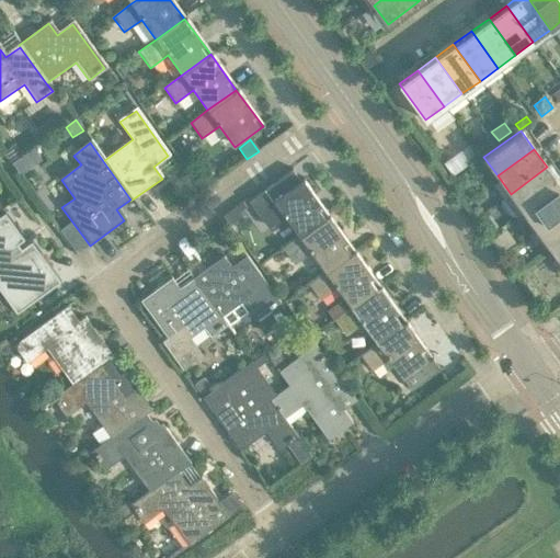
[(33,150),(12,164),(20,175),(41,161),(33,150)]
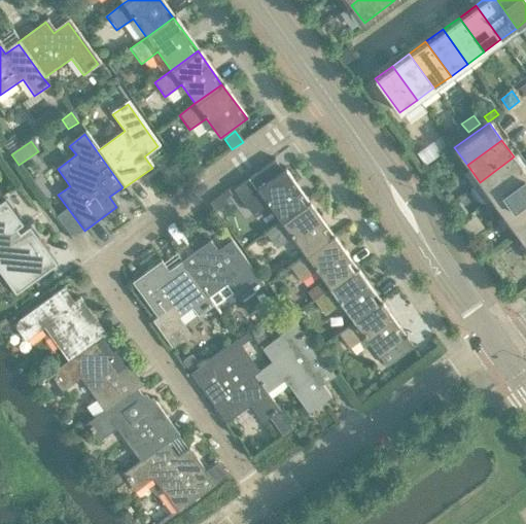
[(434,159),(427,148),(416,156),(424,167),(434,159)]
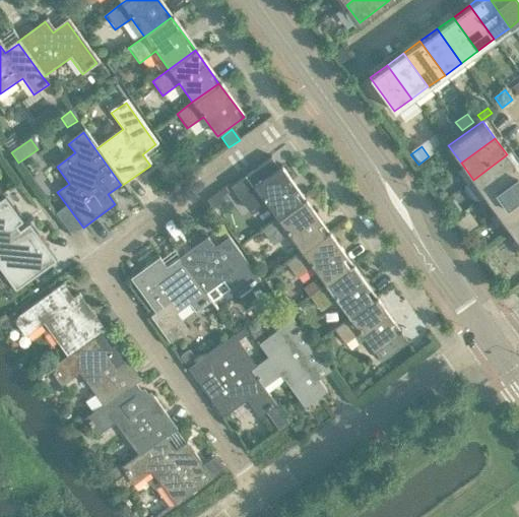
[(473,180),(484,196),(518,172),(507,154),(473,180)]
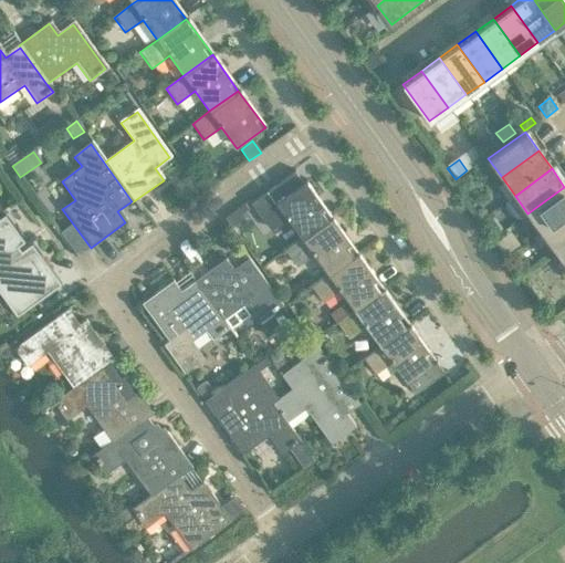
[(302,241),(332,219),(305,183),(260,216),(271,231),(286,220),(302,241)]
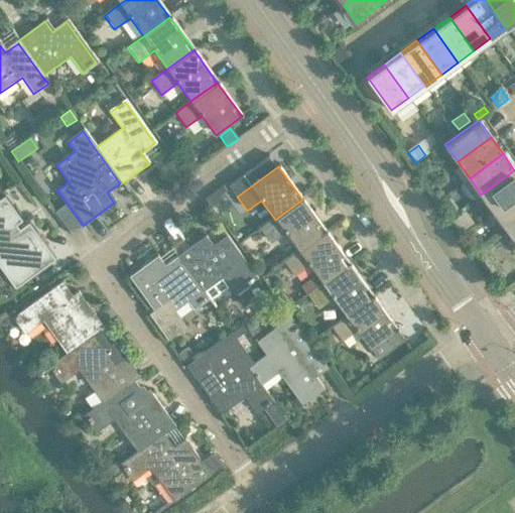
[(514,195),(514,170),(481,195),(493,211),(514,195)]
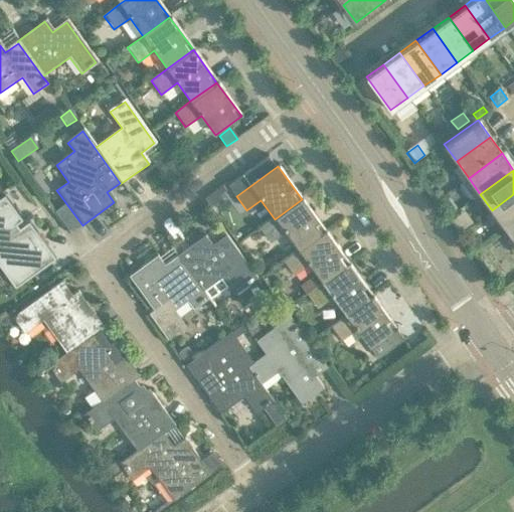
[(513,218),(513,194),(492,210),(504,226),(513,218)]
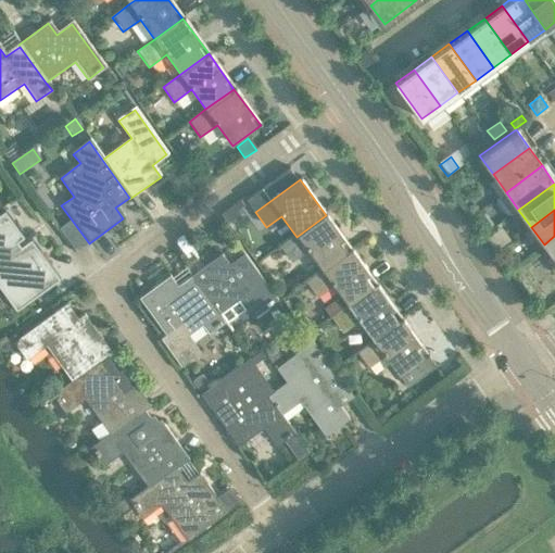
[(297,237),(281,248),(291,263),(307,251),(322,272),(352,250),(326,215),(297,237)]
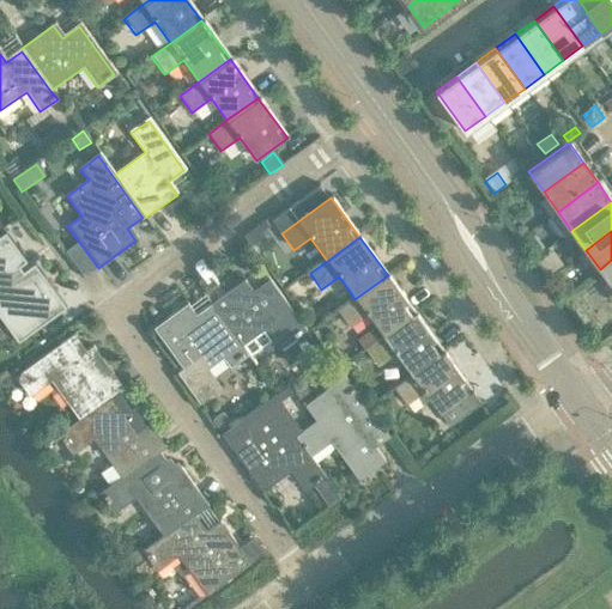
[(7,260),(0,249),(0,309),(22,340),(65,309),(34,266),(20,276),(7,260)]
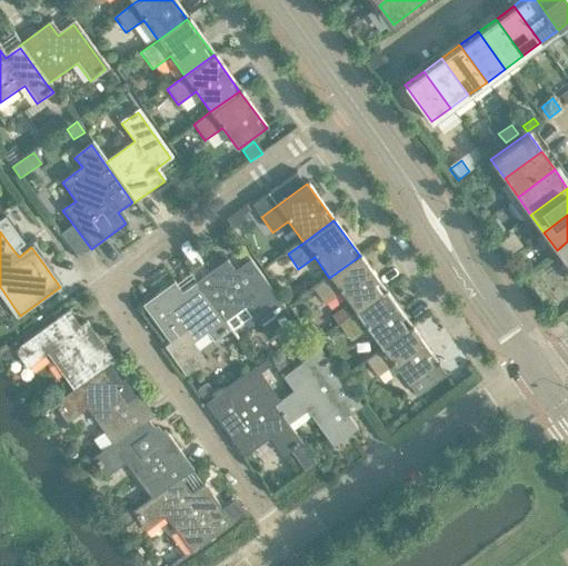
[(567,241),(557,250),(567,266),(567,241)]
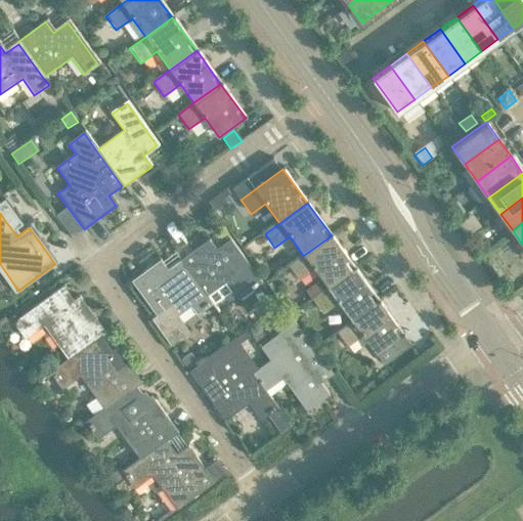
[(303,256),(289,267),(299,280),(313,270),(328,290),(356,268),(332,235),(303,256)]
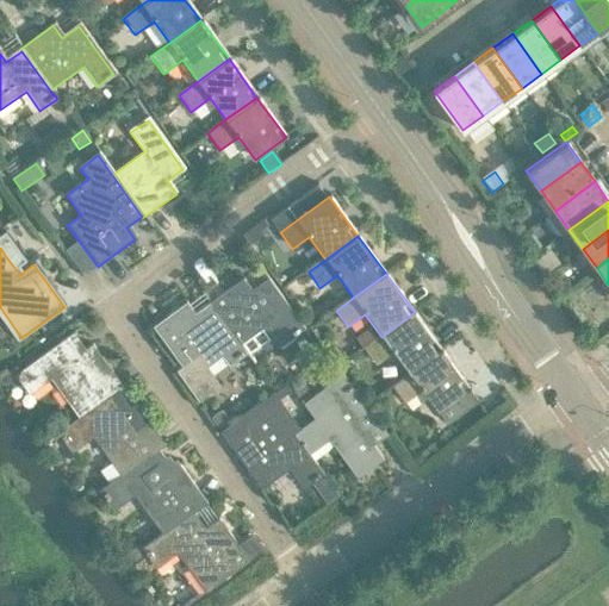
[(271,323),(285,343),(303,330),(267,281),(250,293),(242,281),(210,305),(210,306),(240,345),(271,323)]
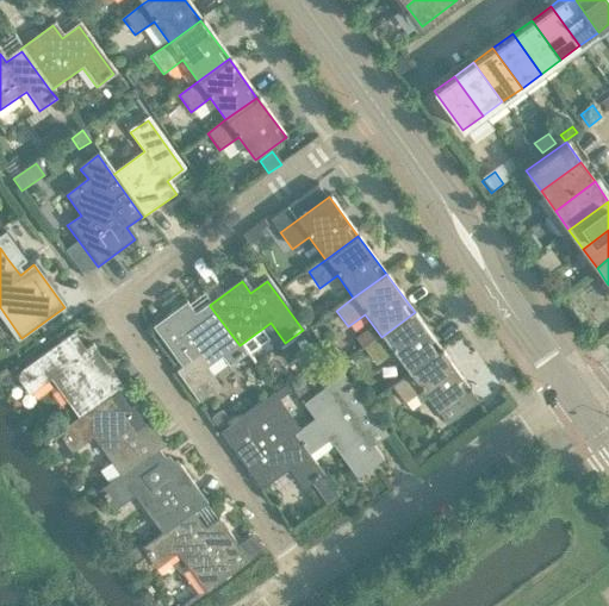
[(246,354),(240,345),(210,306),(194,318),(185,305),(153,329),(181,368),(175,372),(198,403),(219,386),(206,368),(222,356),(229,367),(246,354)]
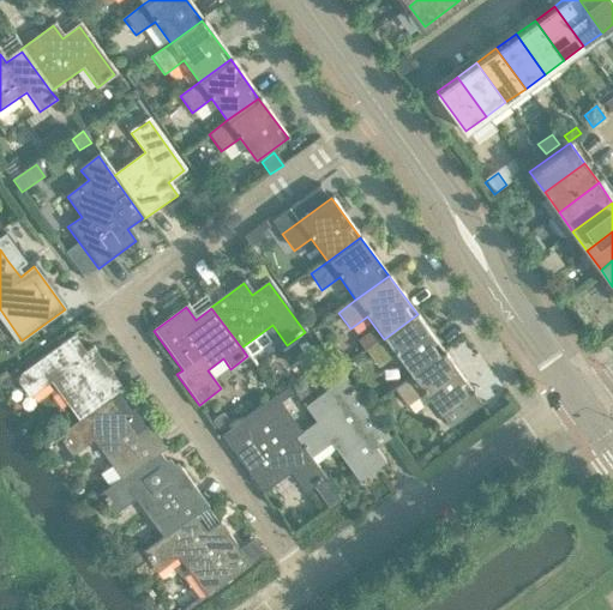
[(413,378),(445,354),(418,314),(384,339),(367,351),(378,367),(396,355),(413,378)]
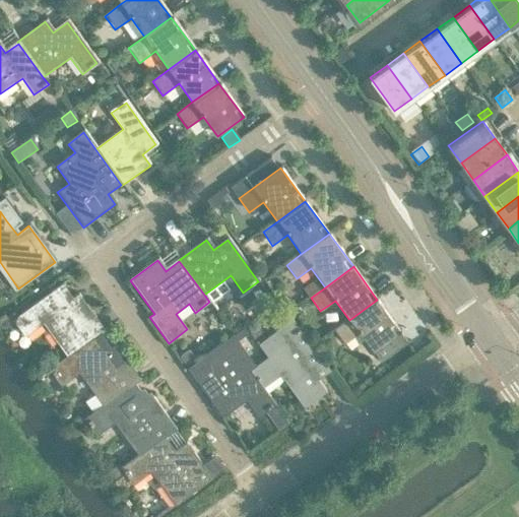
[(25,336),(43,323),(68,358),(91,339),(105,331),(79,295),(73,299),(63,284),(14,320),(25,336)]
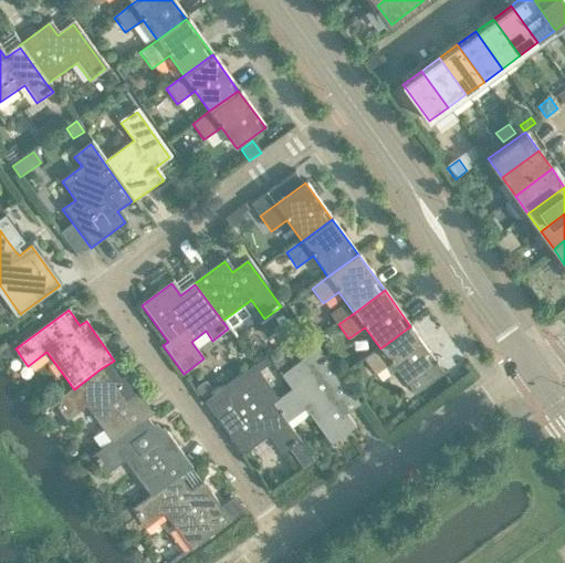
[(415,396),(446,374),(410,326),(380,348),(364,361),(375,375),(390,364),(415,396)]
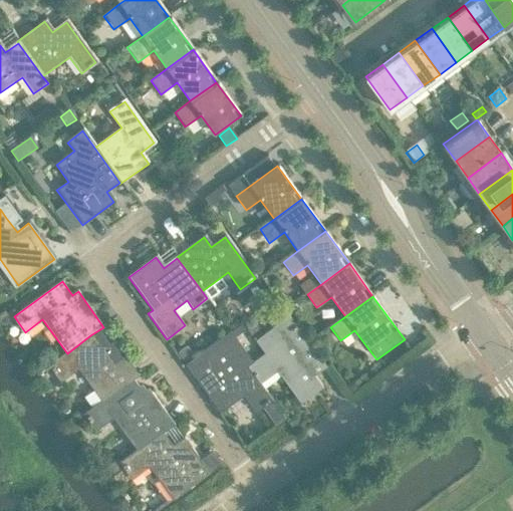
[(325,368),(307,343),(287,317),(275,326),(276,327),(255,342),(264,354),(252,364),(247,368),(259,385),(260,384),(277,372),(301,405),(323,389),(313,376),(325,368)]
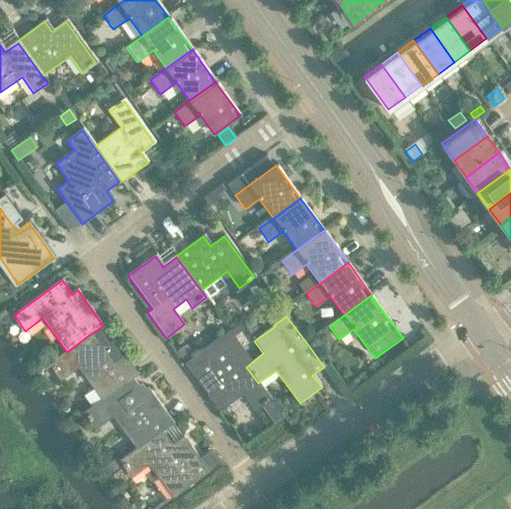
[(251,363),(229,332),(199,354),(212,371),(198,381),(220,412),(243,395),(256,411),(272,400),(259,382),(258,383),(246,367),(251,363)]
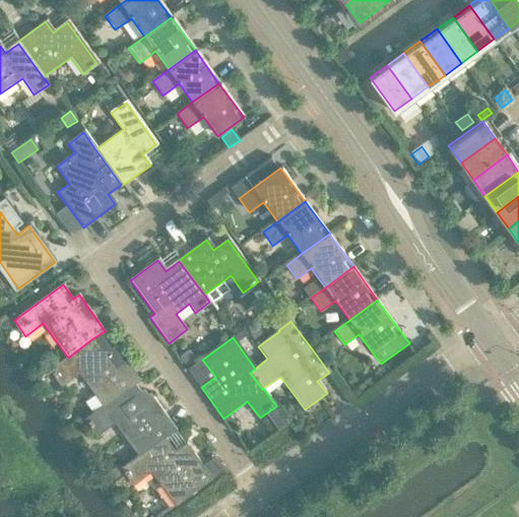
[(61,386),(79,373),(104,406),(134,384),(140,380),(126,361),(111,371),(96,350),(99,348),(91,339),(68,358),(50,370),(61,386)]
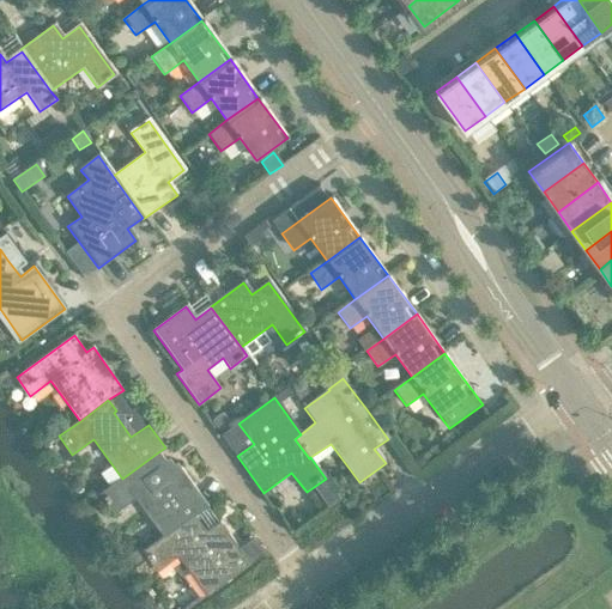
[(40,442),(44,446),(55,438),(52,433),(40,442)]
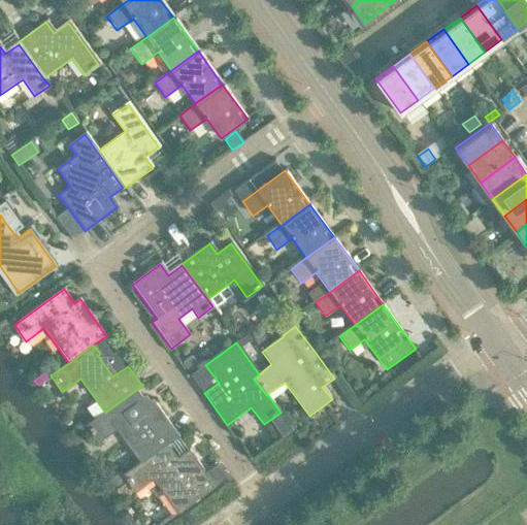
[(117,429),(130,448),(141,463),(166,446),(178,436),(164,417),(152,399),(146,403),(136,390),(105,413),(87,426),(98,441),(117,429)]
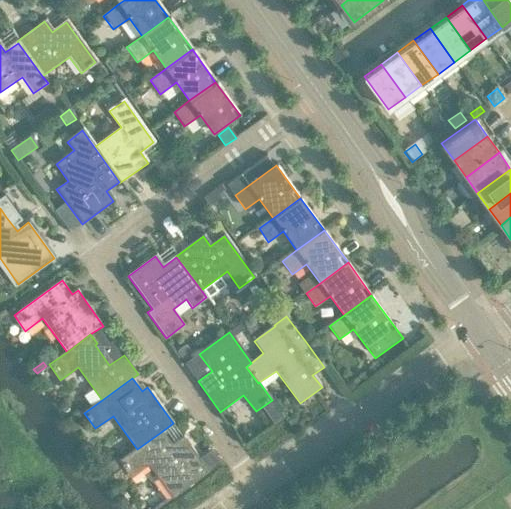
[(263,407),(274,422),(282,416),(271,401),(263,407)]
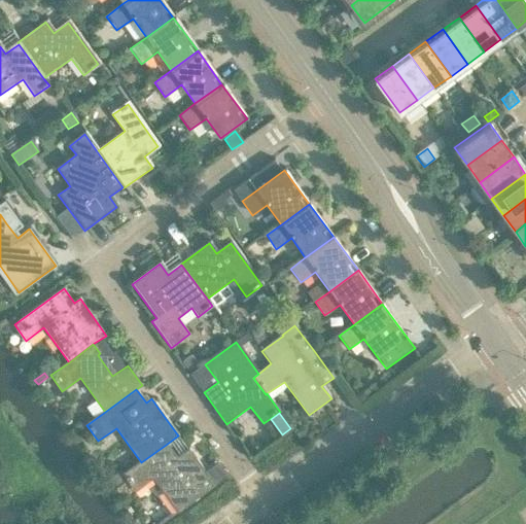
[(71,429),(74,433),(83,427),(80,423),(71,429)]
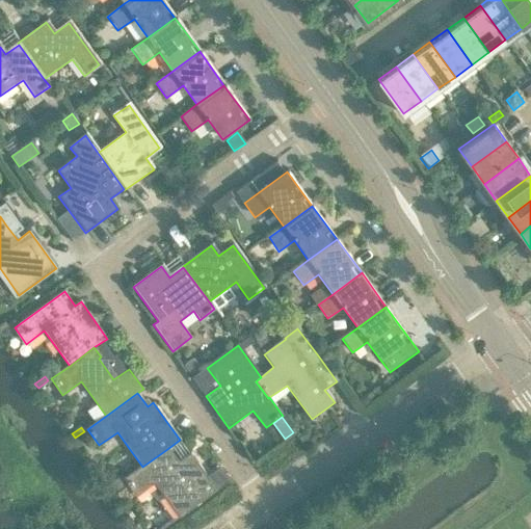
[(179,518),(216,490),(190,454),(178,464),(167,449),(142,467),(124,480),(135,496),(154,482),(179,518)]
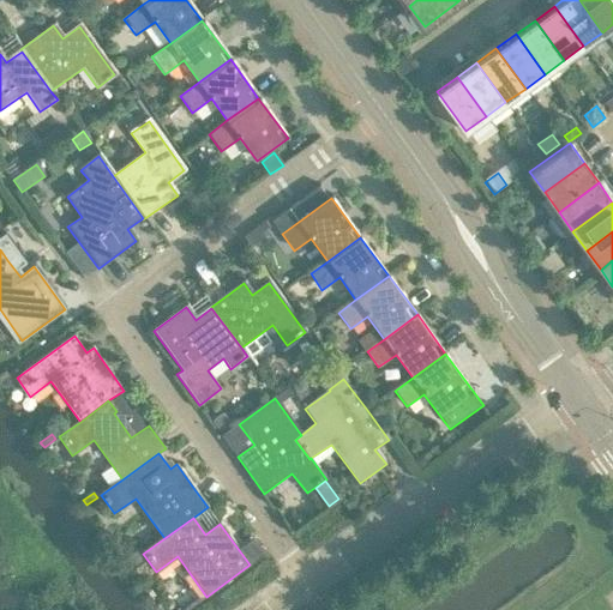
[(125,559),(128,563),(139,556),(136,550),(125,559)]
